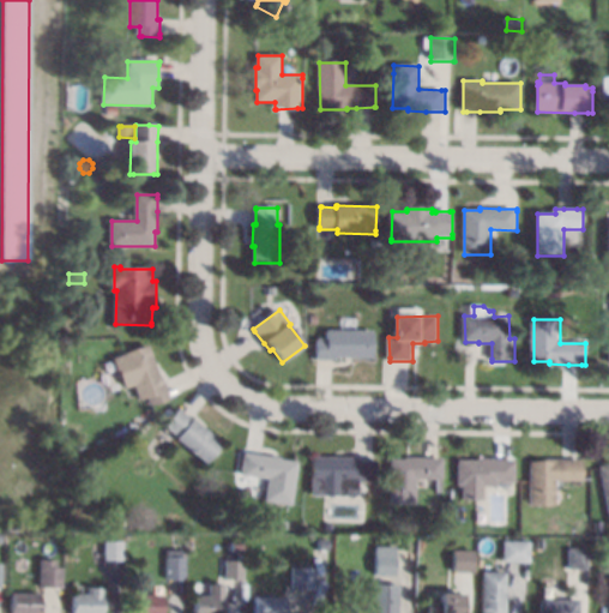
[(375,359),(339,359),(339,361),(335,361),(321,361),(319,361),(319,338),(327,338),(327,331),(375,331),(375,359)]
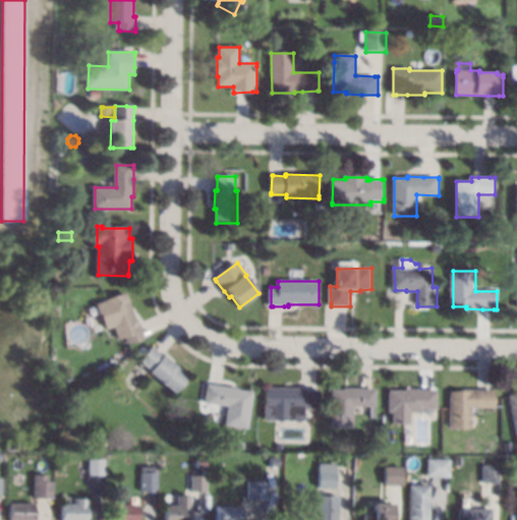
[(139,324),(142,323),(142,325),(147,336),(148,338),(131,344),(123,347),(116,328),(109,331),(106,321),(103,322),(97,304),(109,300),(129,293),(139,324)]
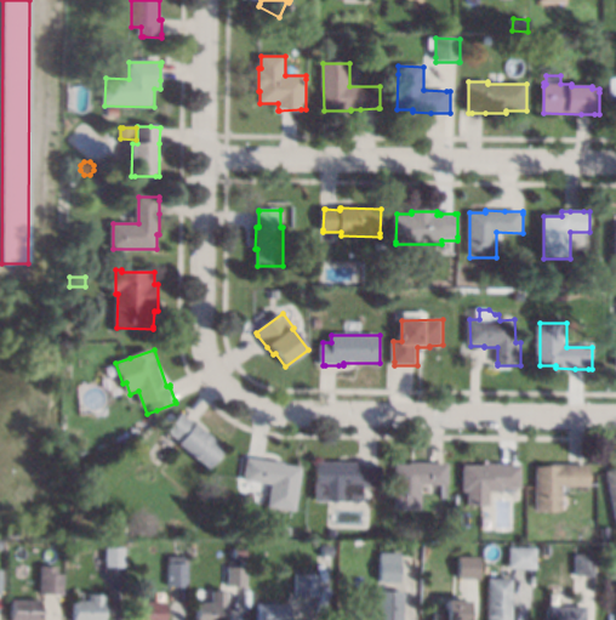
[(187,416),(197,425),(227,449),(211,470),(184,448),(181,444),(183,442),(170,431),(183,414),(187,416)]
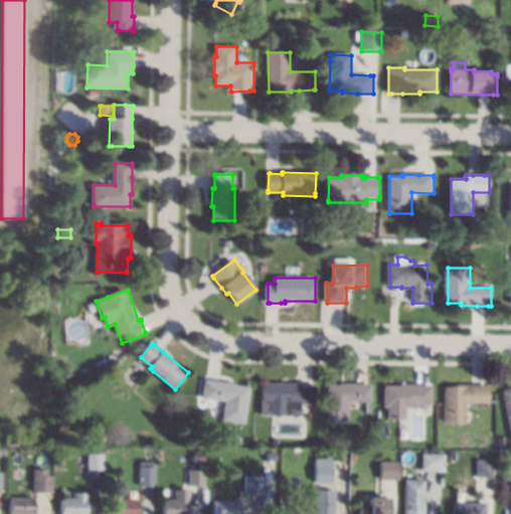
[(210,380),(221,381),(237,383),(237,385),(252,387),(247,422),(246,424),(224,420),(227,402),(204,398),(204,396),(207,379),(210,380)]
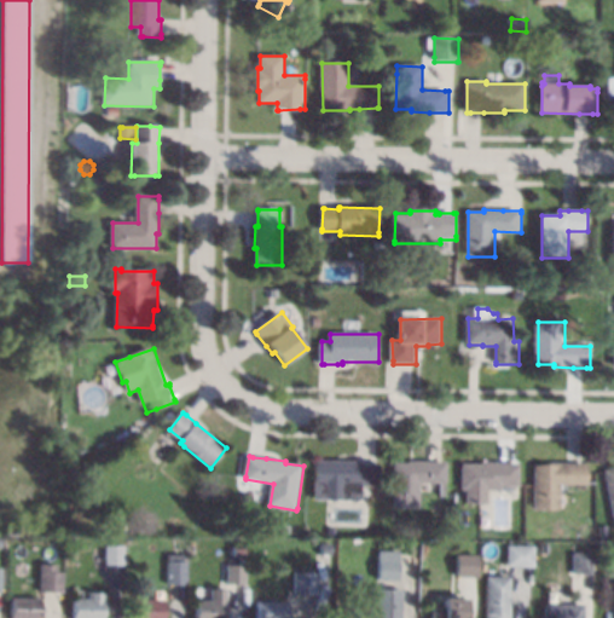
[(363,466),(376,466),(380,466),(380,485),(380,489),(372,489),(372,485),(364,485),(364,500),(357,503),(351,501),(316,501),(316,497),(316,483),(318,483),(318,461),(363,461),(363,466)]
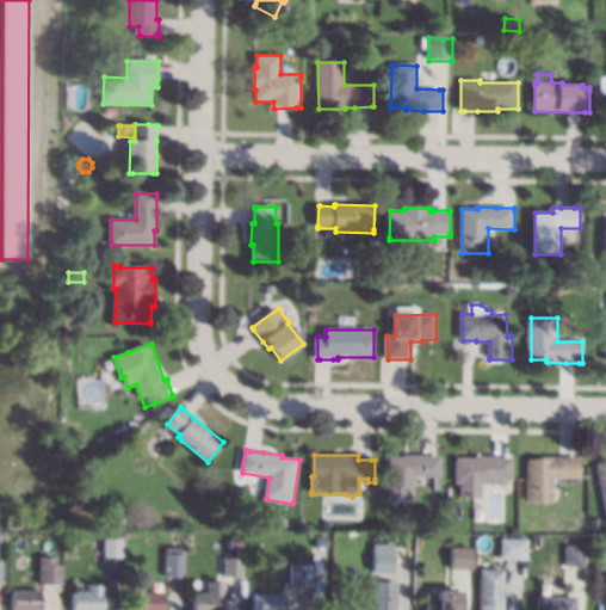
[(443,478),(415,476),(415,503),(390,501),(390,457),(404,458),(404,456),(426,456),(440,456),(443,456),(443,478)]
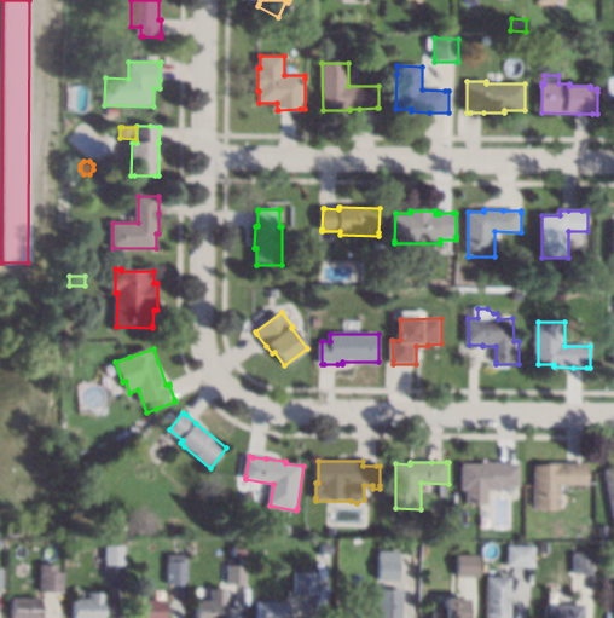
[(522,486),(522,487),(505,486),(505,491),(490,491),(490,504),(468,504),(468,490),(463,490),(464,465),(484,465),(484,463),(504,463),(519,463),(522,463),(522,486)]
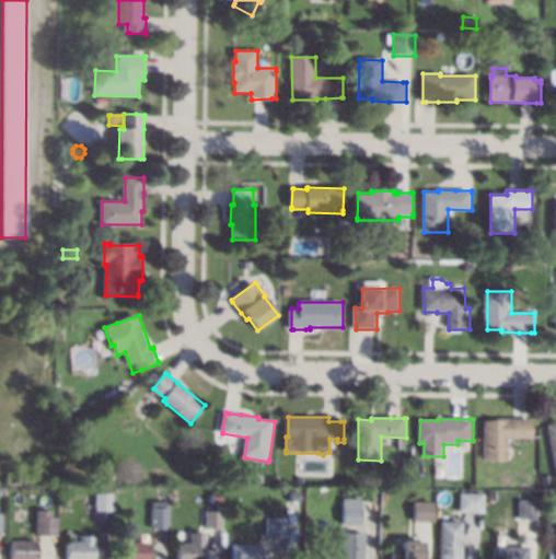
[(533,439),(510,439),(509,461),(486,461),(486,422),(500,422),(500,419),(518,420),(531,420),(534,420),(533,439)]
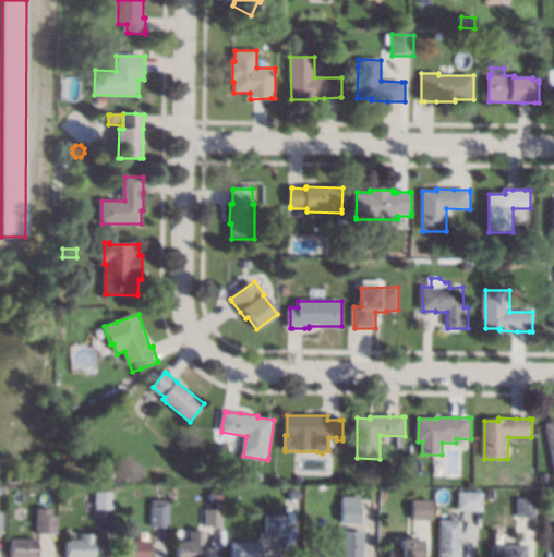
[(115,509),(113,509),(98,509),(98,495),(98,493),(116,494),(115,509)]
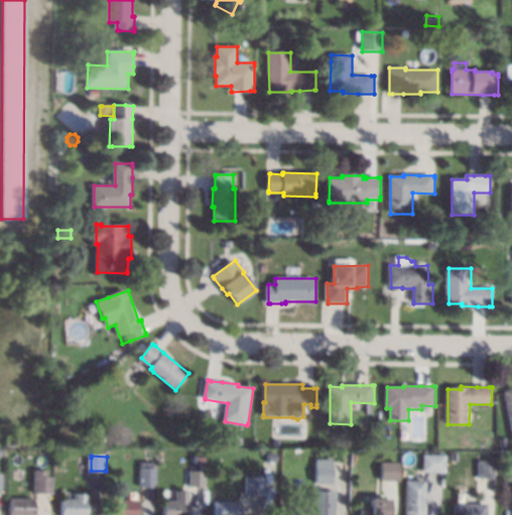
[(448,473),(446,473),(431,473),(424,473),(425,456),(449,456),(448,473)]
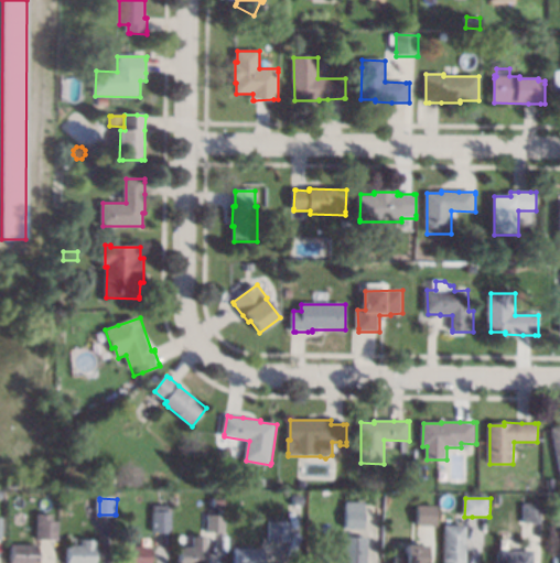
[(542,523),(541,523),(526,523),(525,523),(525,505),(535,505),(535,499),(542,499),(542,523)]
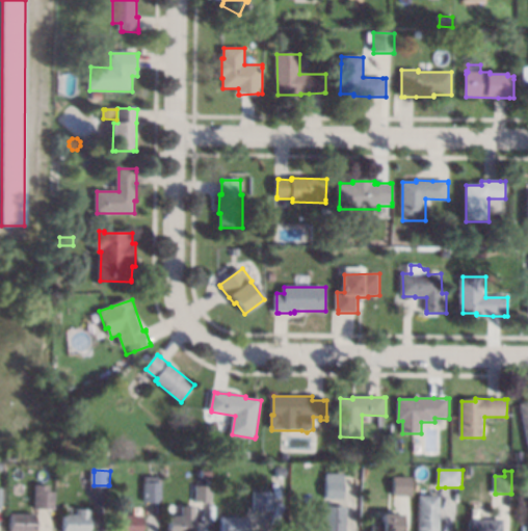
[(345,475),(345,476),(344,500),(327,500),(326,499),(327,474),(345,475)]
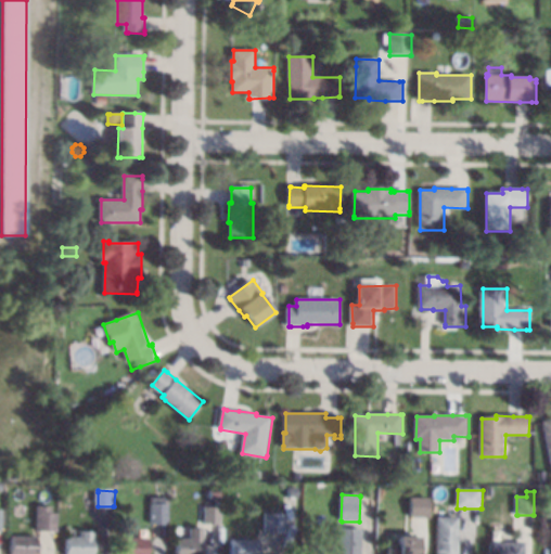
[(431,518),(430,518),(414,518),(411,518),(411,498),(431,498),(431,518)]
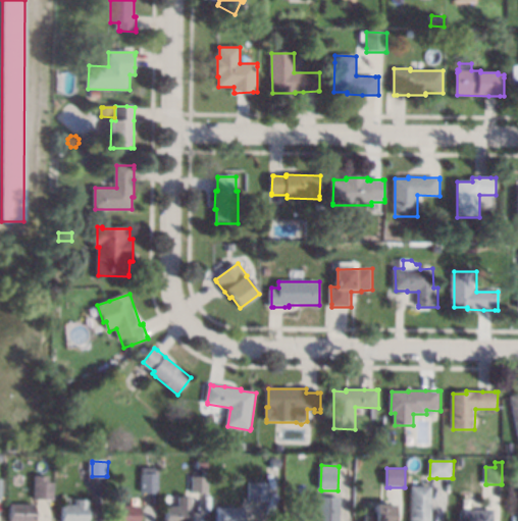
[(160,495),(148,495),(144,495),(144,474),(160,474),(160,495)]
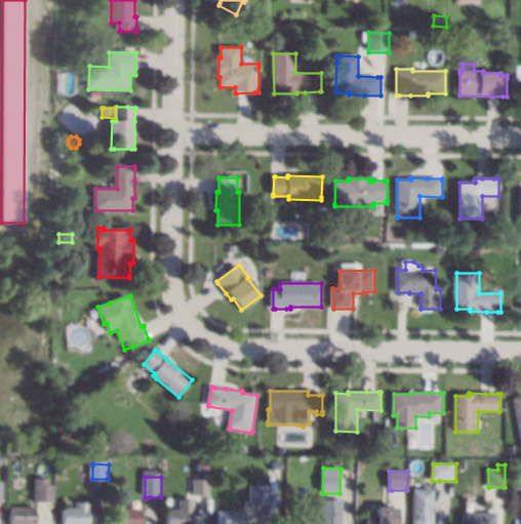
[(51,479),(51,485),(56,486),(55,504),(42,504),(37,502),(38,479),(51,479)]
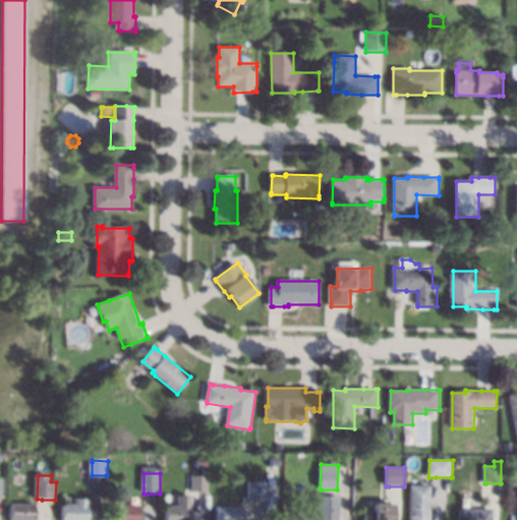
[(209,476),(209,493),(195,493),(193,493),(193,476),(209,476)]
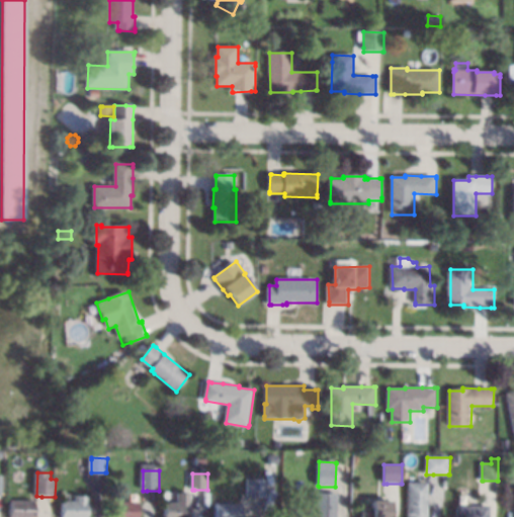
[(269,482),(268,498),(248,498),(248,493),(248,480),(269,480),(269,482)]
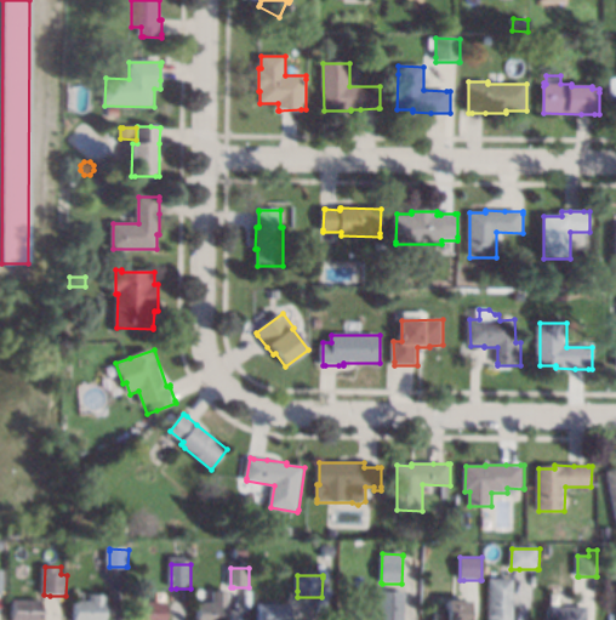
[(489,619),(490,579),(514,580),(513,619),(489,619)]
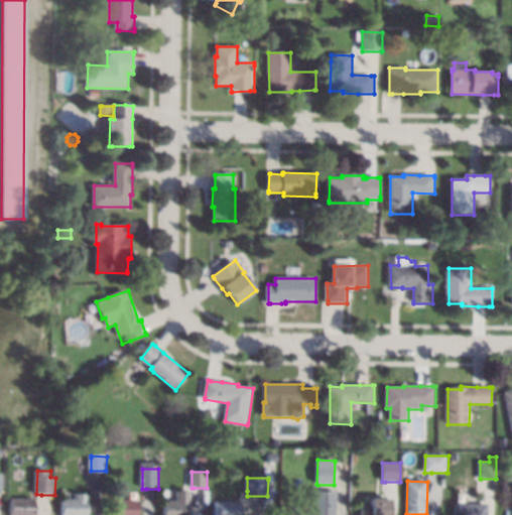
[(165,514),(165,501),(178,501),(178,492),(189,492),(189,514),(165,514)]
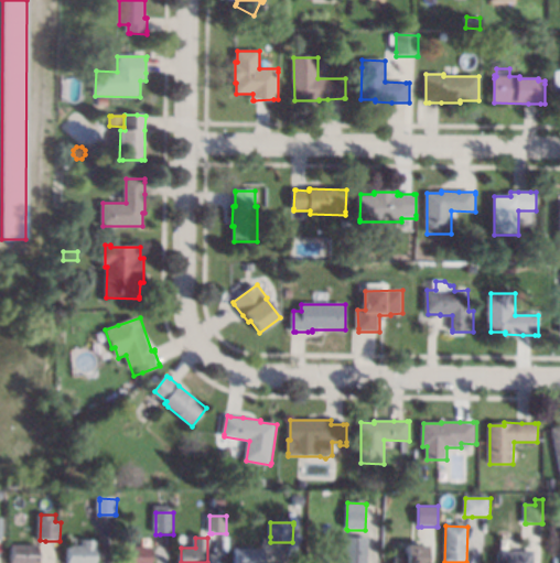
[(346,538),(369,539),(368,562),(344,562),(345,538),(346,538)]
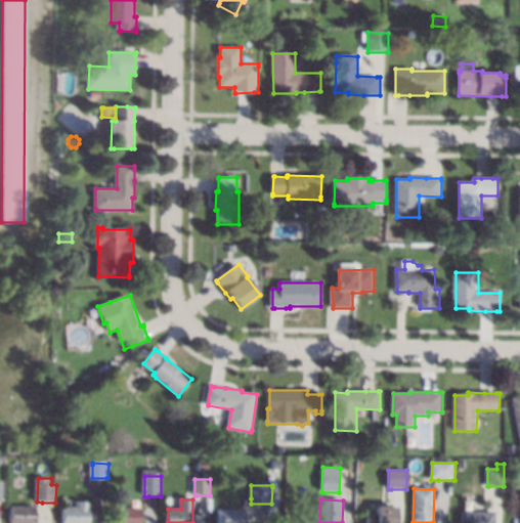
[(65,522),(65,508),(78,508),(78,503),(90,503),(90,522),(65,522)]
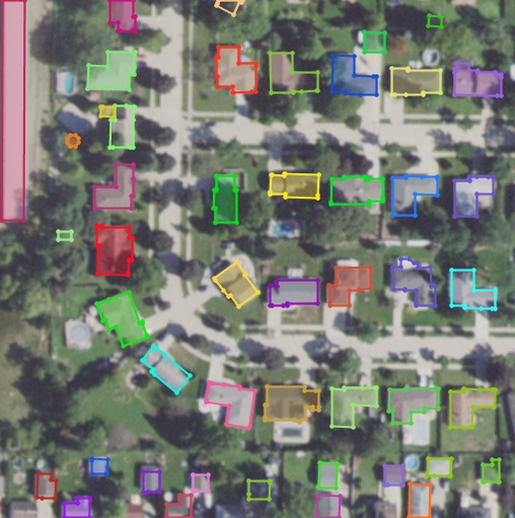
[(38,503),(37,517),(12,517),(12,502),(38,503)]
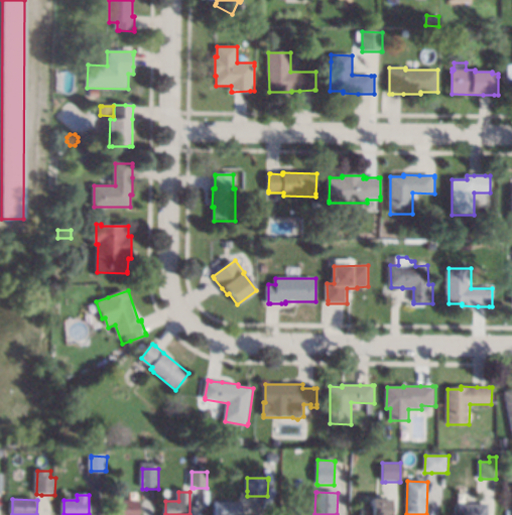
[(390,499),(391,500),(391,501),(390,514),(362,514),(362,506),(372,506),(372,499),(390,499)]
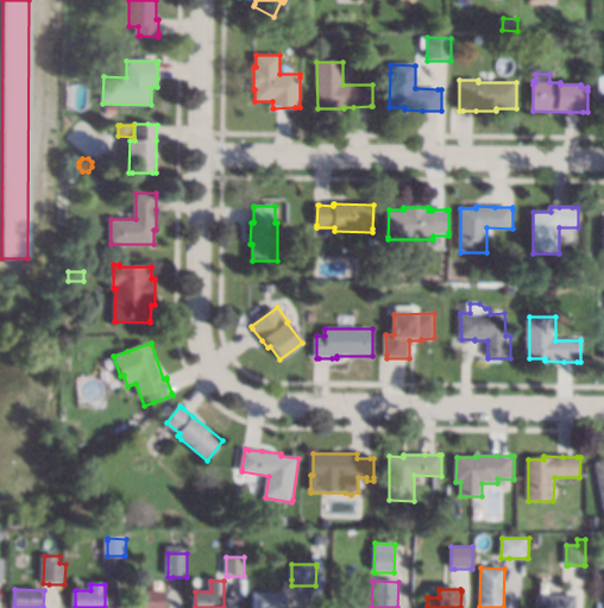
[(134,607),(134,590),(164,591),(164,607),(134,607)]
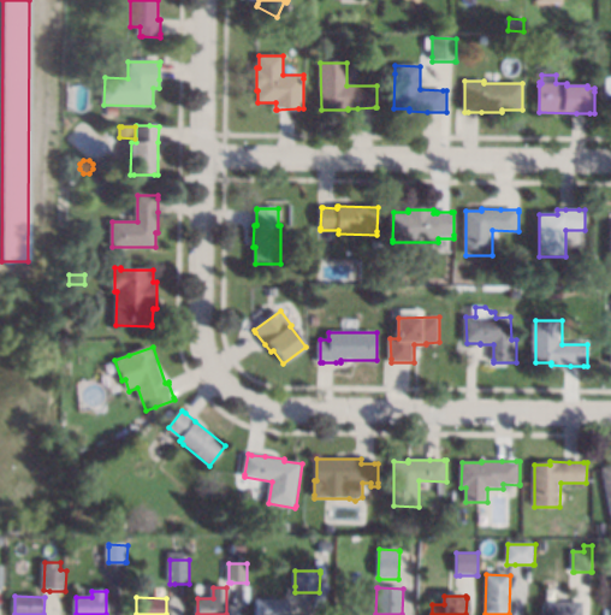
[(259,614),(259,599),(288,599),(286,614),(259,614)]
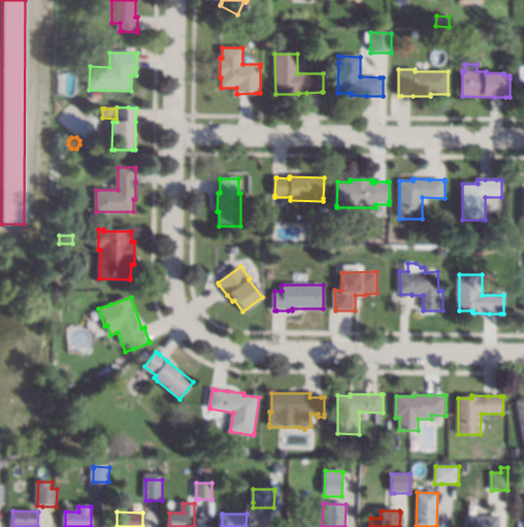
[(500,517),(500,524),(500,526),(466,526),(466,516),(500,517)]
